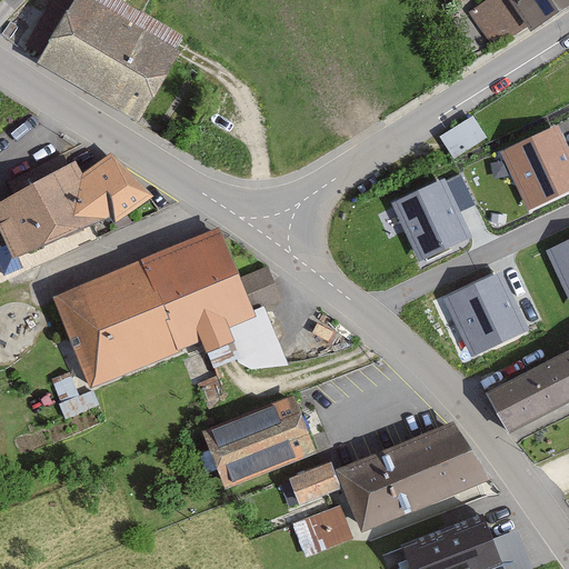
[(95,0),(85,0),(46,63),(149,126),(190,58),(95,0)]
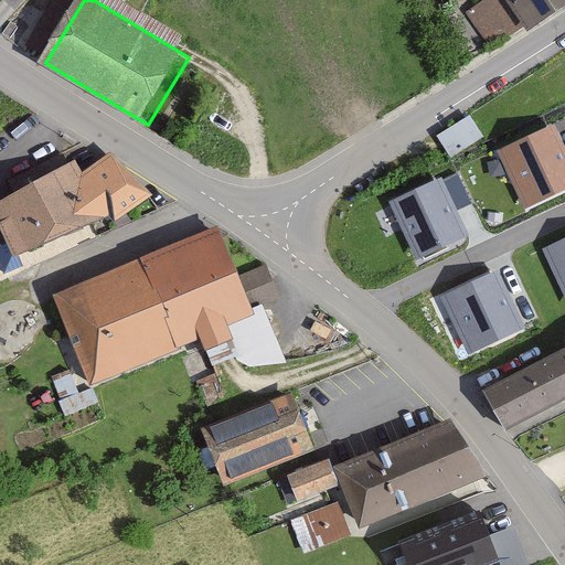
[(529,34),(564,9),(564,0),(477,0),(464,9),(481,31),(529,34)]
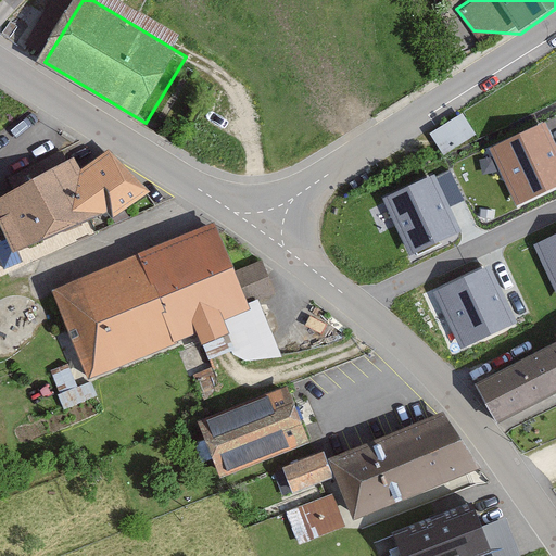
[(463,113),(430,134),(444,156),(477,135),(463,113)]
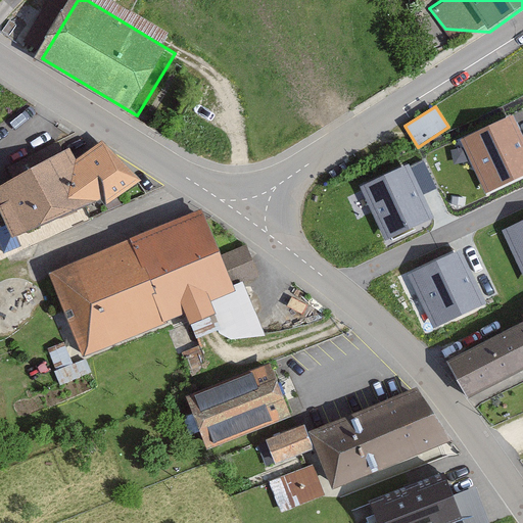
[(522,137),(512,114),(460,140),(486,195),(522,177),(522,137)]
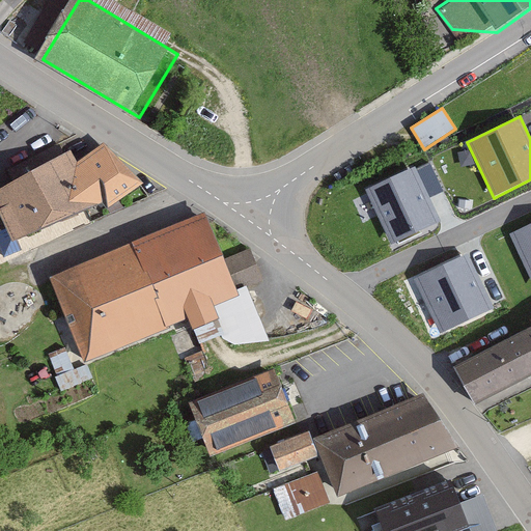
[(3,193),(24,234),(85,214),(140,185),(118,144),(81,163),(78,152),(3,193)]
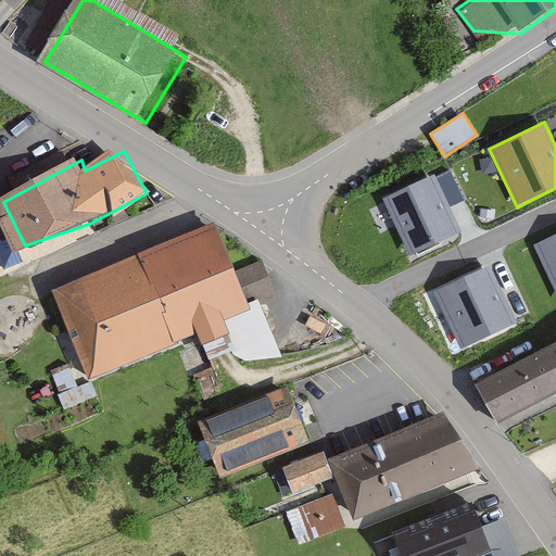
[(451,171),(436,177),(450,207),(465,200),(451,171)]
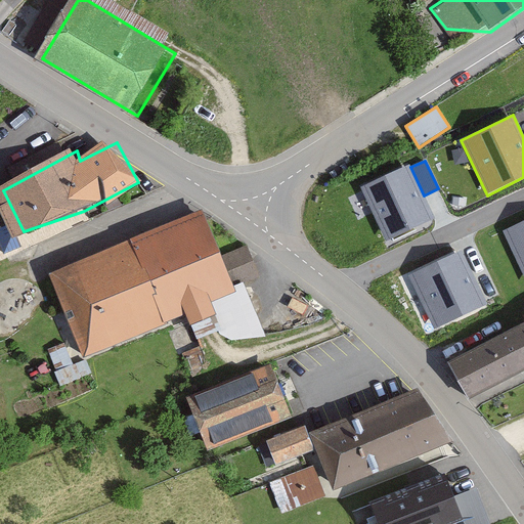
[(409,164),(360,187),(385,243),(435,219),(424,195),(410,167),(409,164)]
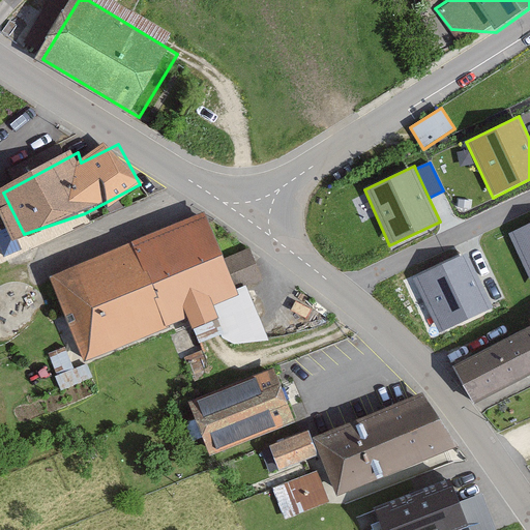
[(53,278),(85,359),(188,318),(195,333),(227,321),(219,302),(265,284),(251,247),(228,257),(212,216),(53,278)]
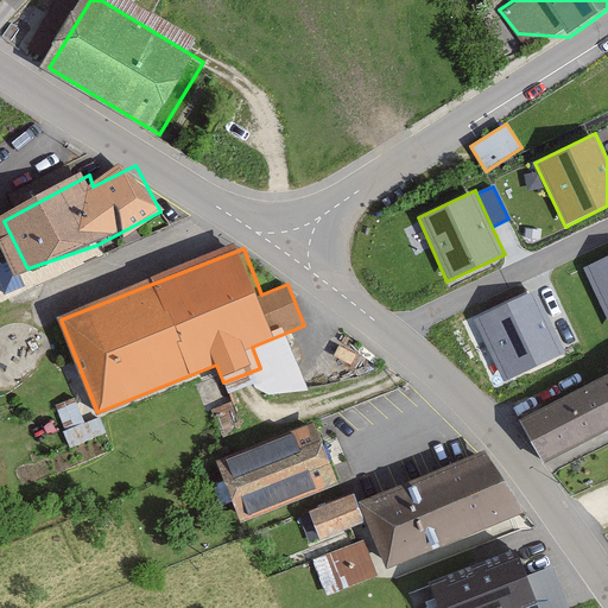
[(607,255),(583,268),(607,320),(607,255)]
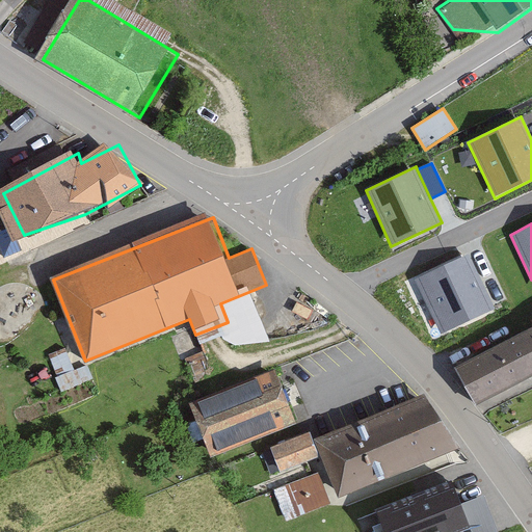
[(470,255),(415,280),(441,335),(495,310),(470,255)]
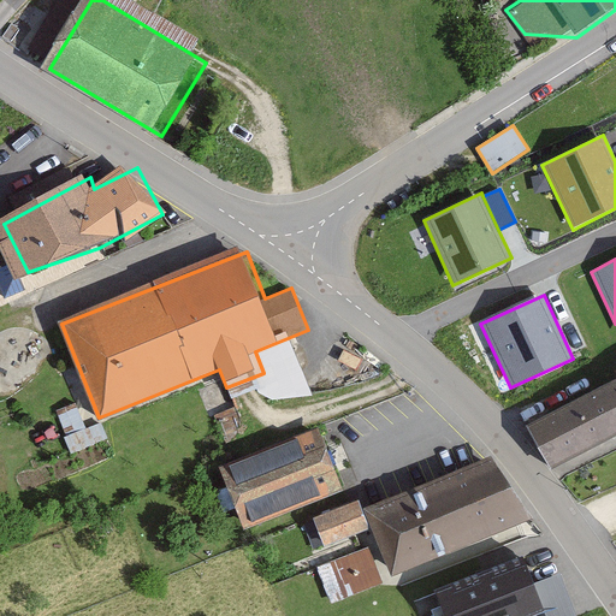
[(615,381),(527,426),(548,468),(615,434),(615,381)]
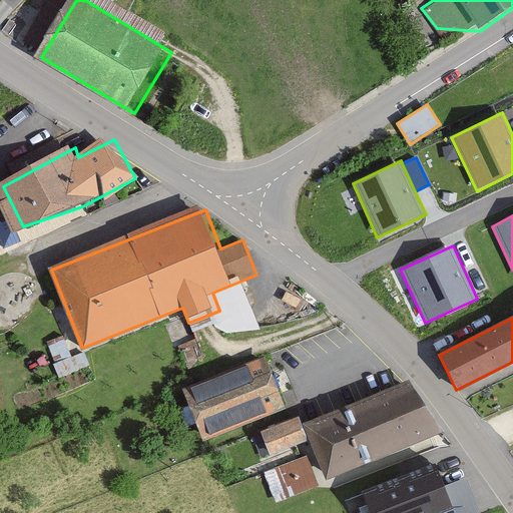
[(186,391),(207,441),(291,408),(271,357),(186,391)]
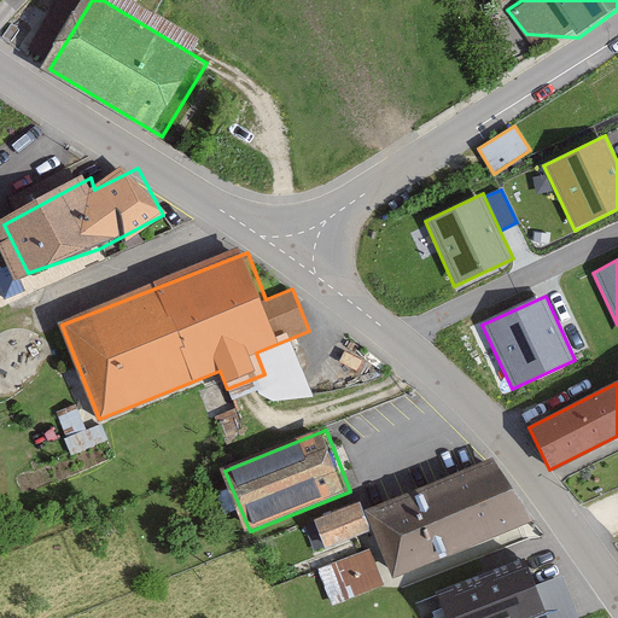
[(365,509),(394,581),(534,523),(493,458),(365,509)]
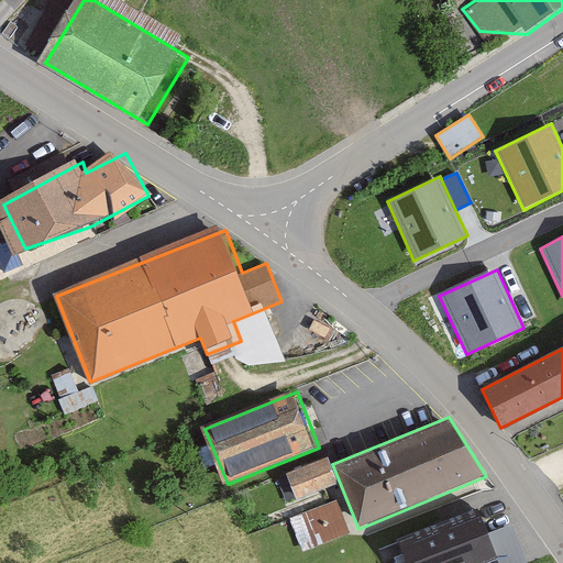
[(328,457),(286,473),(296,500),(339,485),(328,457)]
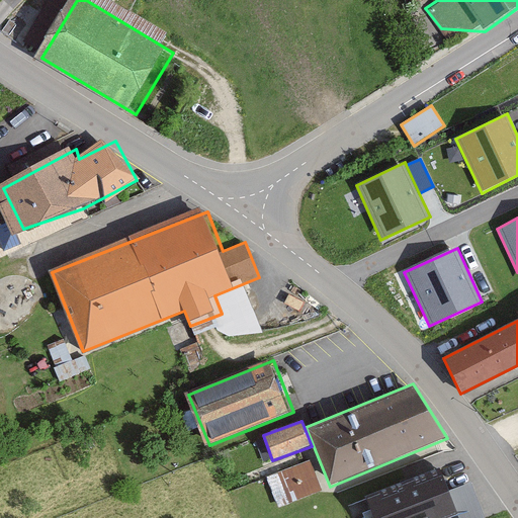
[(310,460),(266,478),(278,509),(322,492),(310,460)]
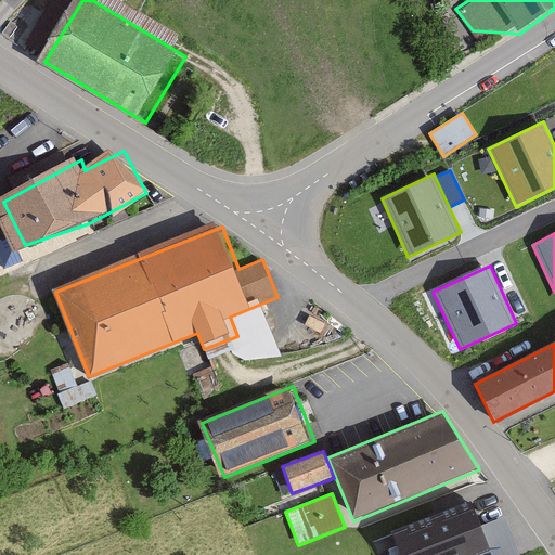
[(472,501),(389,533),(398,554),(481,554),(492,551),(472,501)]
